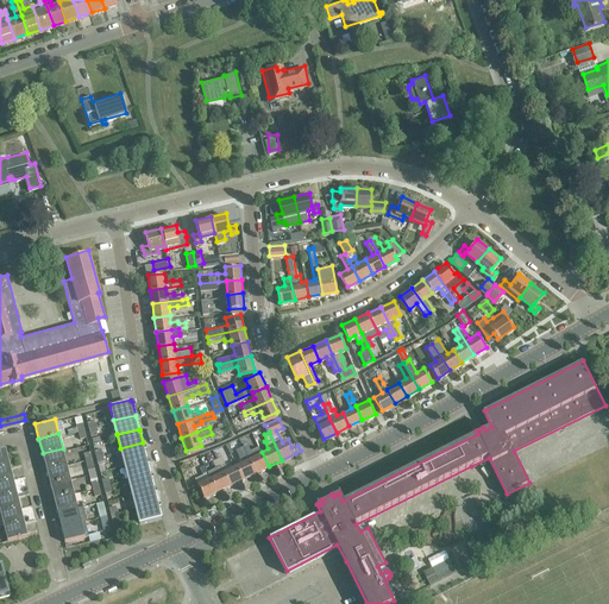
[(239,436),(243,445),(256,472),(269,466),(262,452),(256,454),(252,448),(250,450),(244,434),(239,436)]
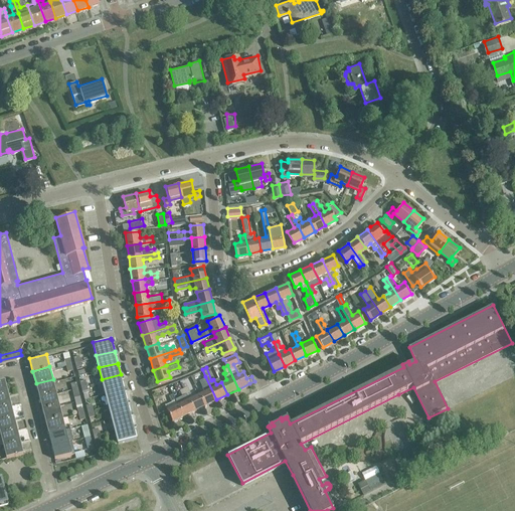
[(121,374),(102,379),(104,385),(105,391),(124,387),(121,376),(121,375),(121,374)]
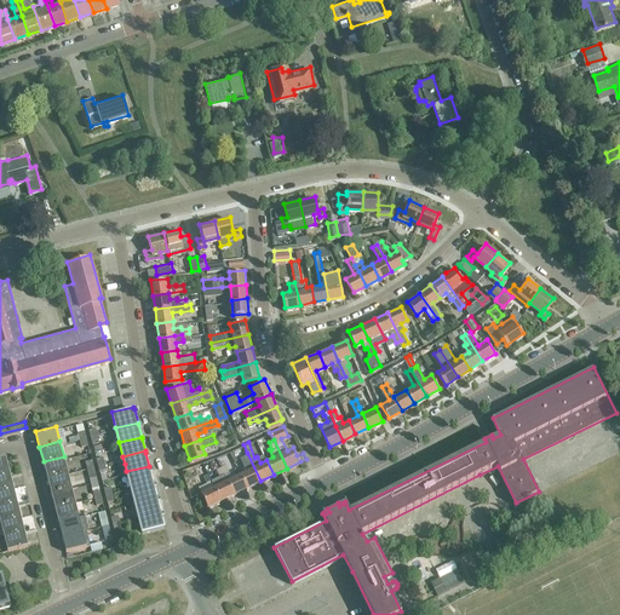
[(82,452),(69,455),(72,463),(85,459),(82,452)]
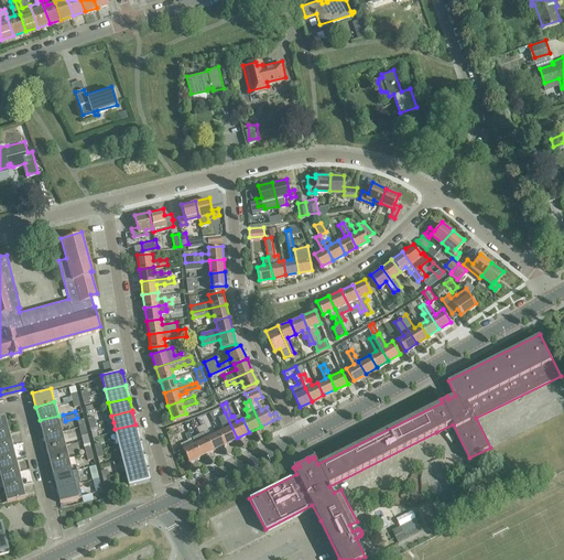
[(218,430),(225,443),(237,438),(225,412),(218,415),(225,428),(218,430)]
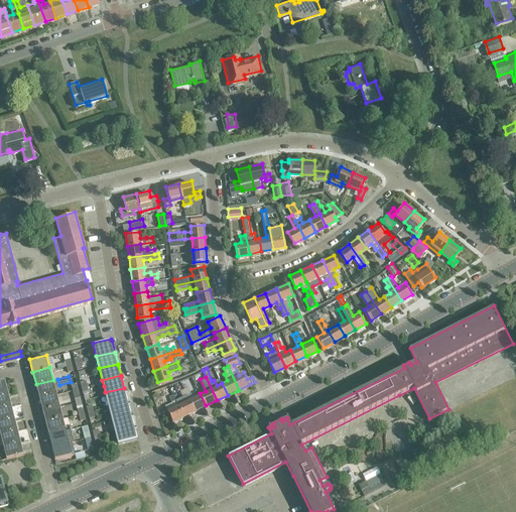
[(0,380),(0,392),(8,391),(5,379),(0,380)]
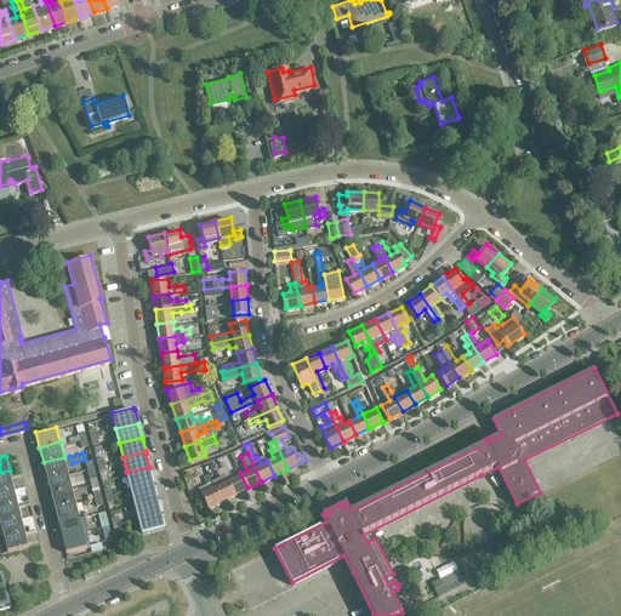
[(44,462),(47,477),(68,472),(64,457),(44,462)]
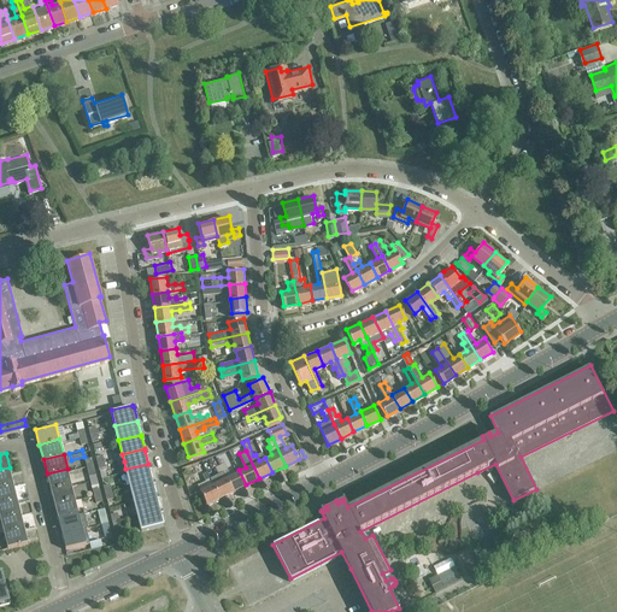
[(87,464),(90,477),(97,476),(93,463),(87,464)]
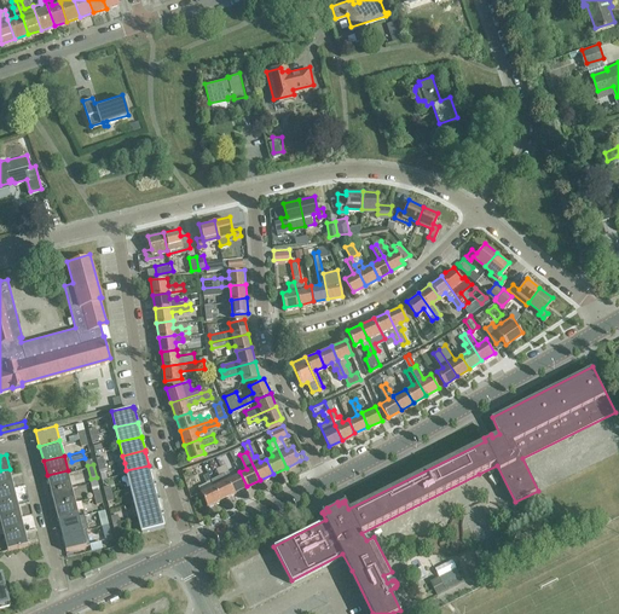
[(220,464),(215,467),(219,474),(210,478),(214,485),(220,498),(233,492),(227,479),(224,471),(220,464)]
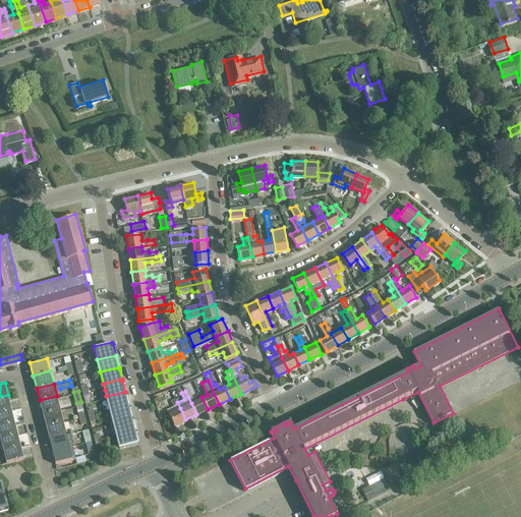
[(125,392),(106,396),(110,408),(128,404),(125,392)]
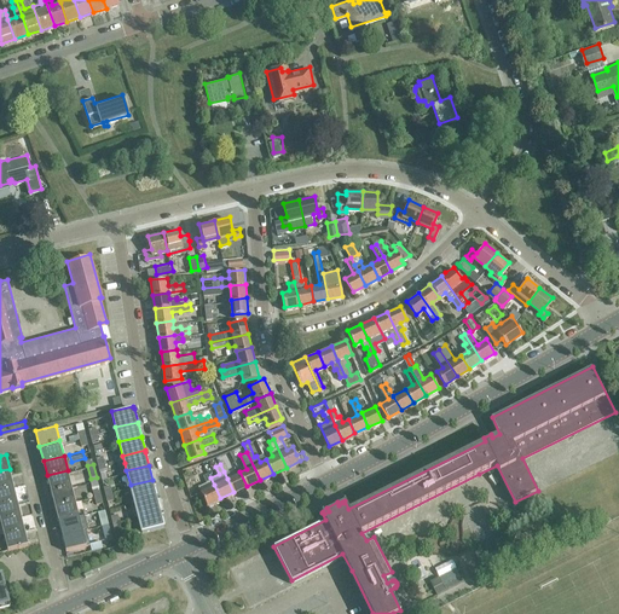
[(0,470),(0,486),(13,484),(10,469),(0,470)]
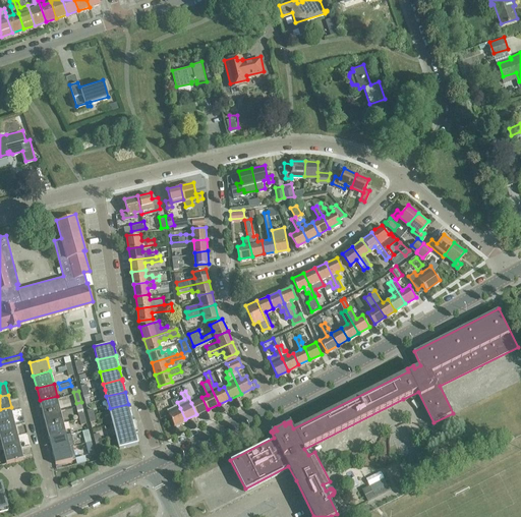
[(40,400),(43,412),(60,408),(57,396),(40,400)]
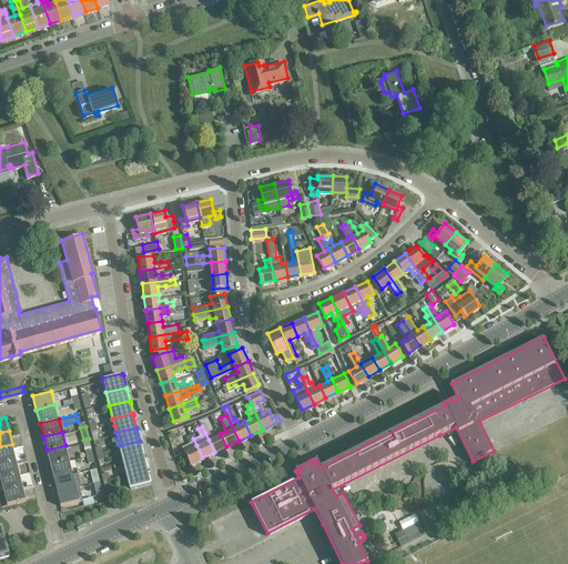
[(186,435),(189,441),(182,444),(184,451),(191,463),(202,457),(196,445),(193,439),(191,433),(186,435)]
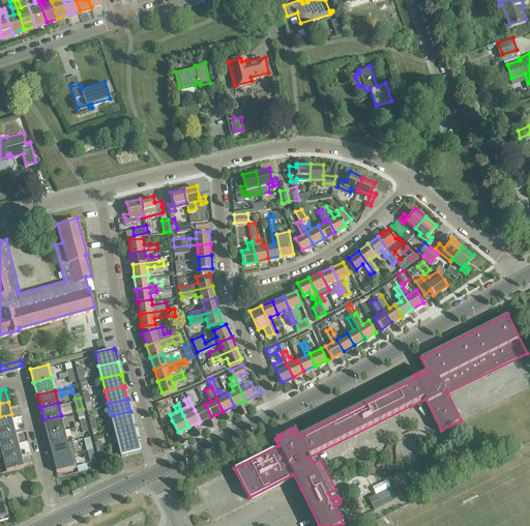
[(195,410),(200,421),(211,416),(205,404),(195,410)]
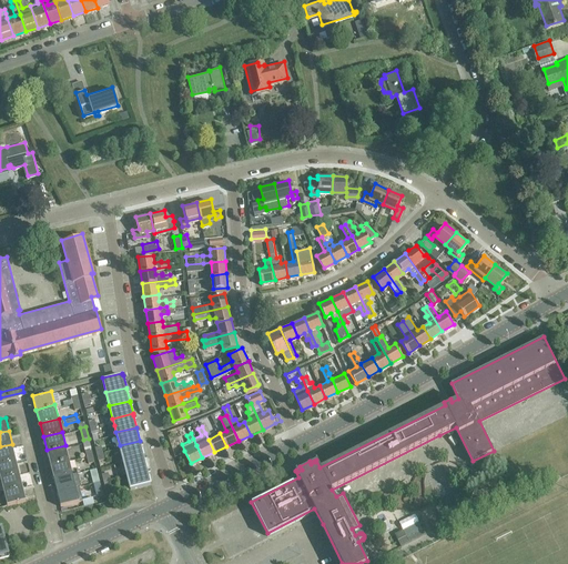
[(140,441),(120,445),(123,460),(143,454),(140,442),(140,441)]
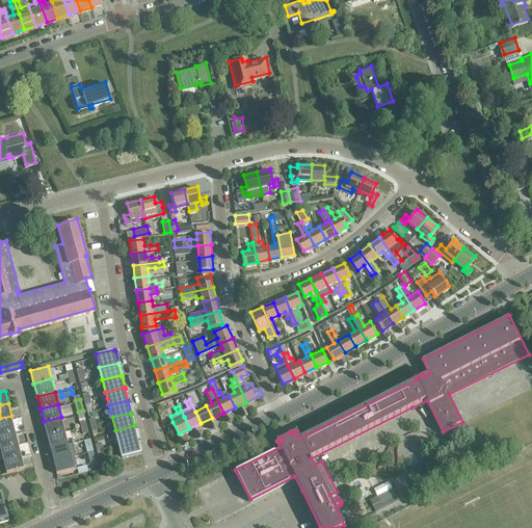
[(0,418),(0,431),(15,428),(11,416),(0,418)]
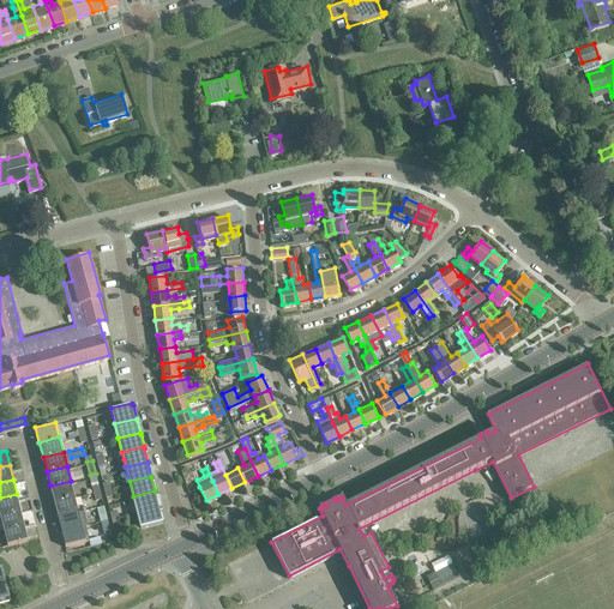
[(50,486),(54,500),(74,495),(71,481),(50,486)]
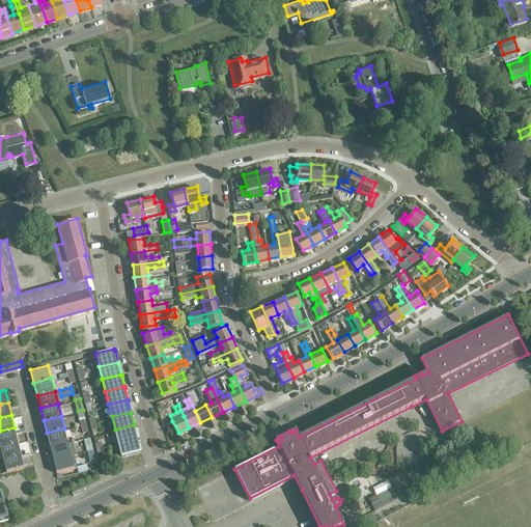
[(134,424),(115,430),(118,442),(137,437),(134,425),(134,424)]
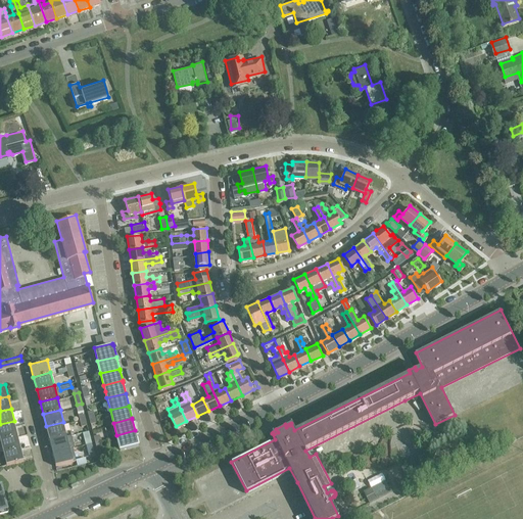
[(0,424),(0,437),(17,433),(14,421),(0,424)]
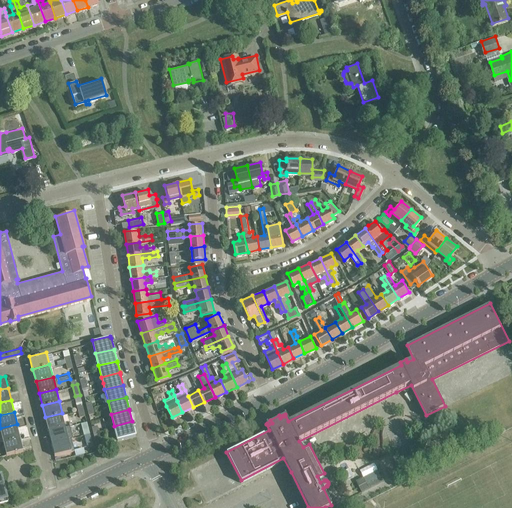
[(45,417),(48,429),(65,425),(62,413),(45,417)]
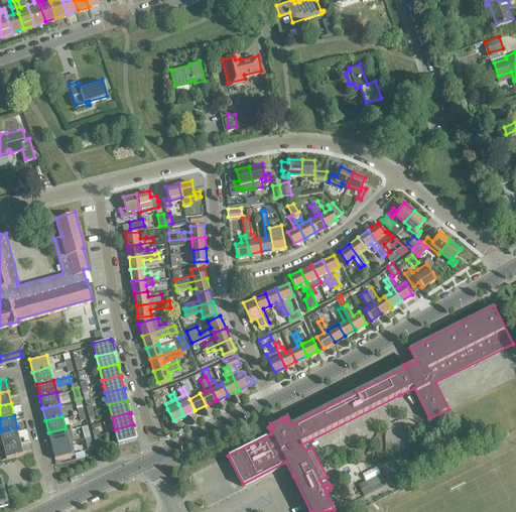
[(82,424),(85,435),(90,434),(88,423),(82,424)]
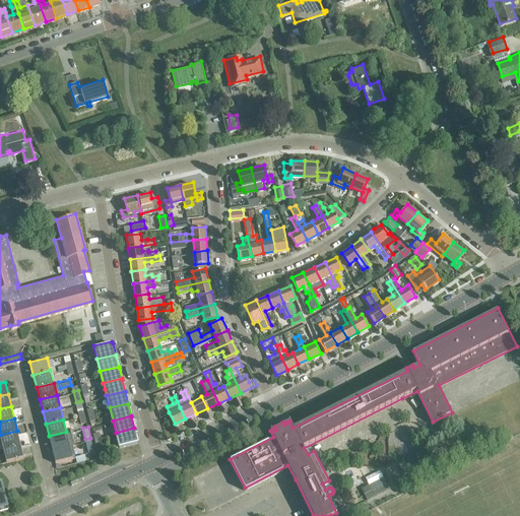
[(134,428),(116,433),(119,444),(119,445),(137,441),(134,429),(134,428)]
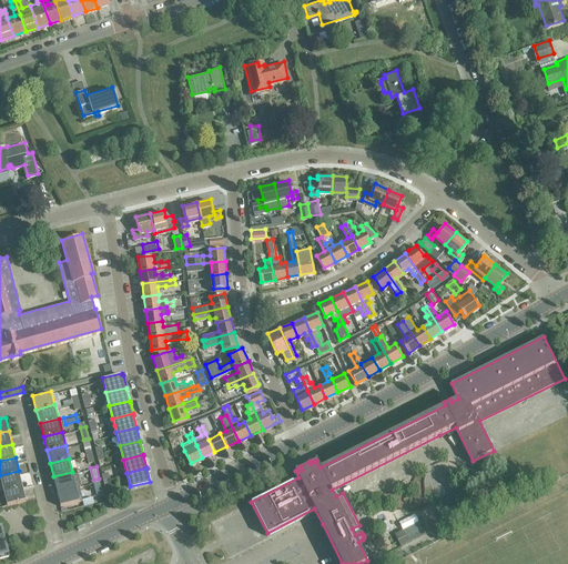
[(53,476),(57,490),(79,484),(81,483),(78,470),(72,472),(53,476)]
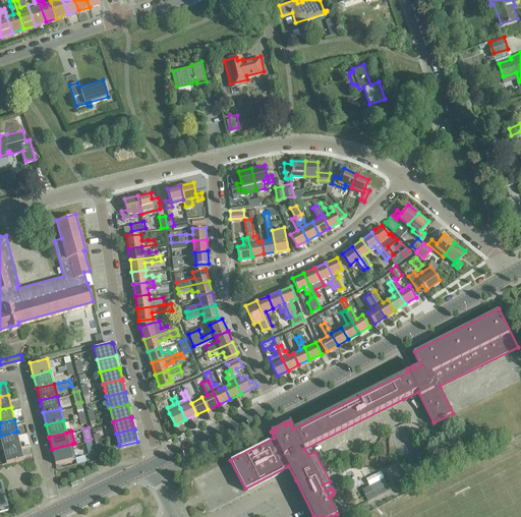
[(0,436),(0,437),(3,449),(20,444),(17,432),(0,436)]
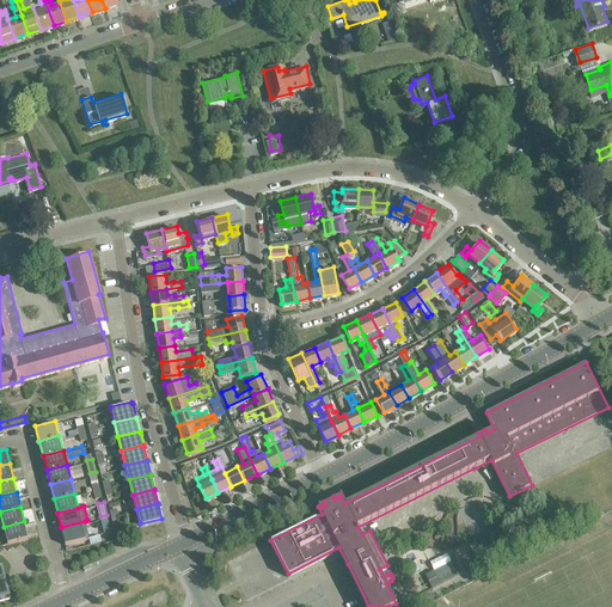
[(106,515),(101,516),(104,532),(110,529),(106,515)]
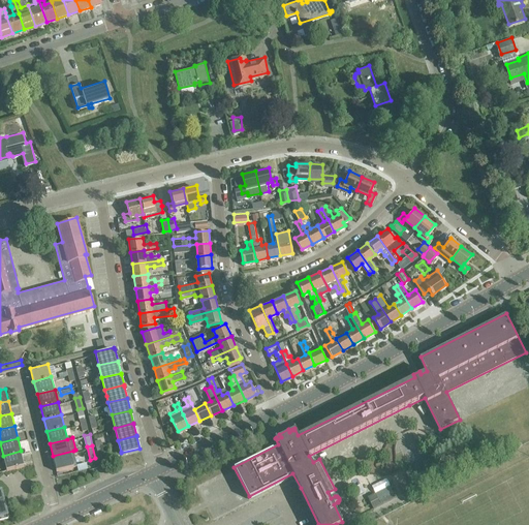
[(21,451),(3,456),(6,468),(24,463),(21,451)]
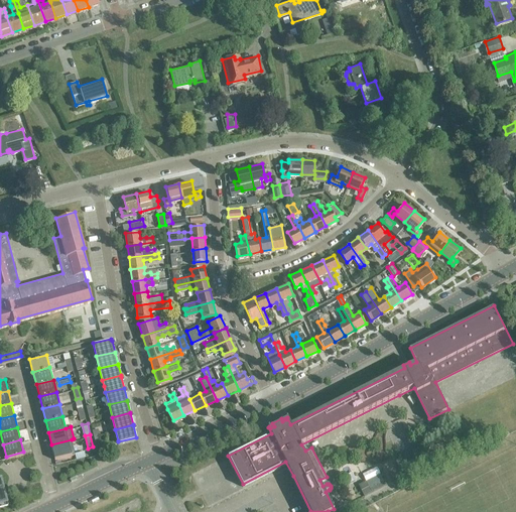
[(72,439),(51,444),(54,457),(75,452),(72,439)]
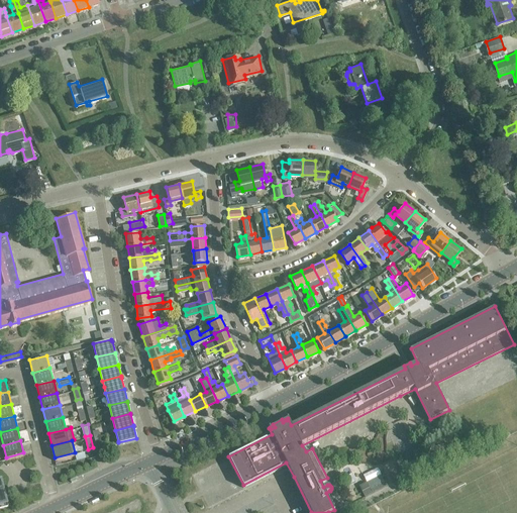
[(374,487),(388,479),(379,463),(365,471),(374,487)]
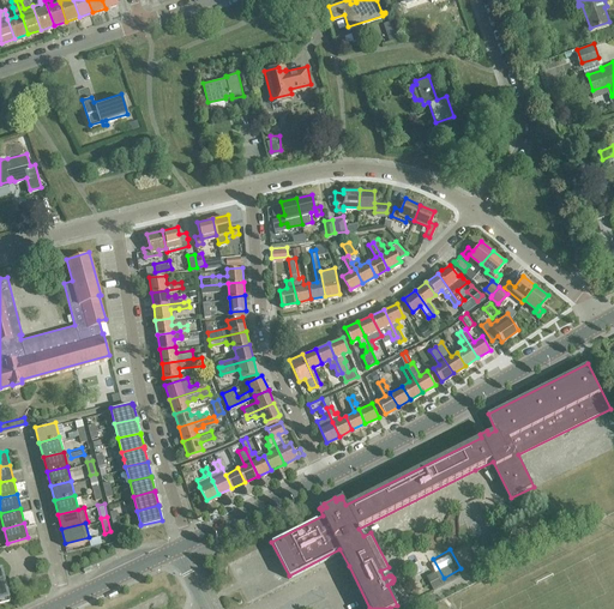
[(427,573),(433,585),(441,580),(435,570),(427,573)]
